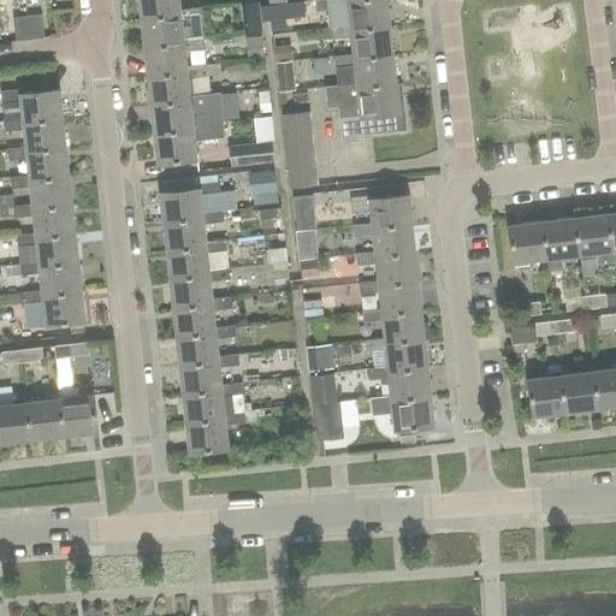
[(140,0),(142,19),(182,15),(181,10),(179,0),(140,0)]
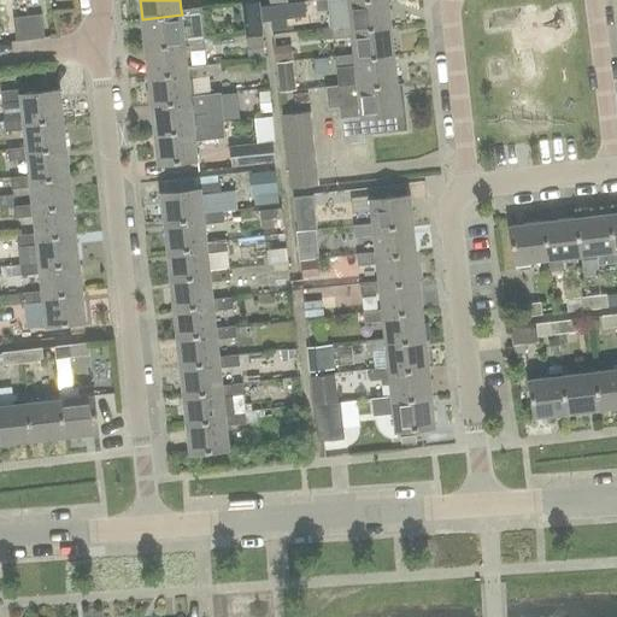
[(392,27),(388,0),(364,0),(351,1),(350,0),(330,0),(334,28),(353,25),(353,30),(392,27)]
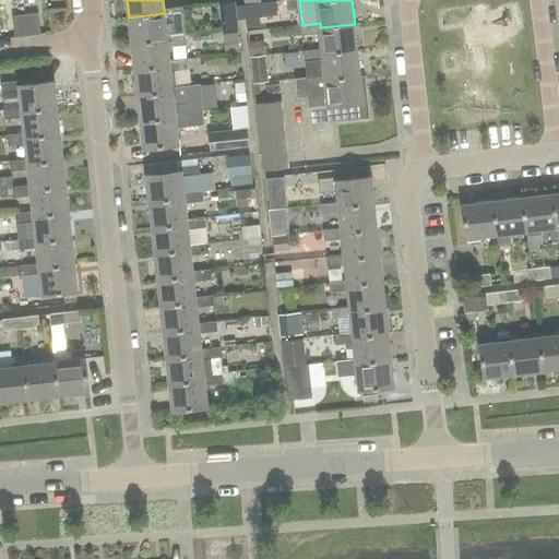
[(236,1),(222,2),(225,28),(239,26),(238,16),(237,7),(236,1)]
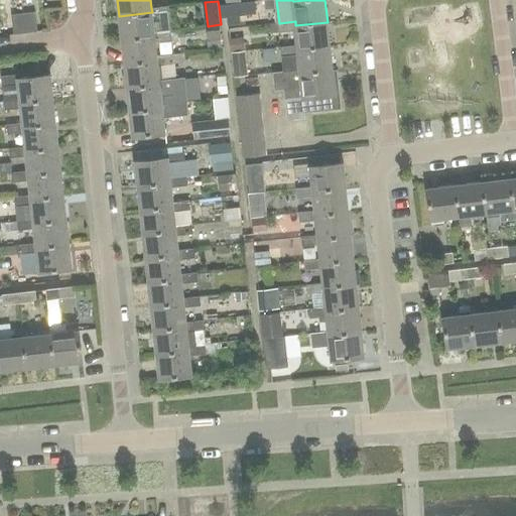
[(244,12),(259,10),(258,2),(243,3),(244,12)]
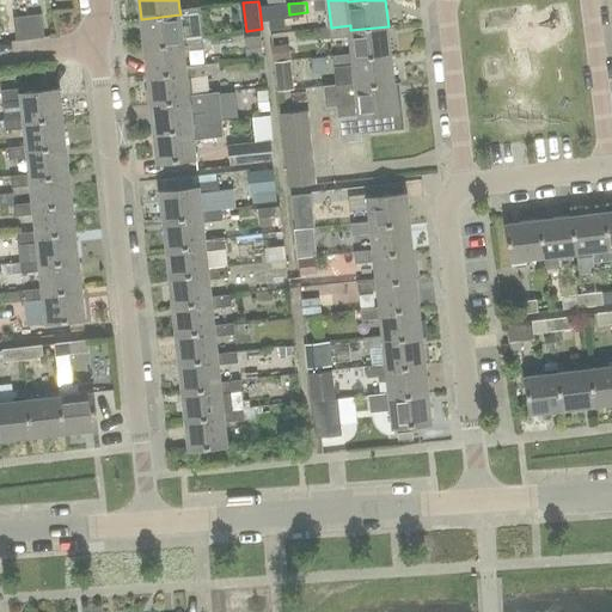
[(283,5),(259,7),(262,24),(270,23),(271,26),(271,29),(271,35),(287,34),(286,20),(283,5)]
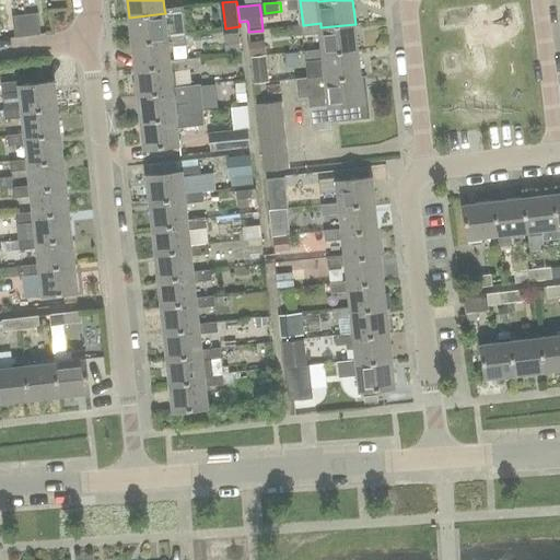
[(185,33),(184,16),(183,7),(164,9),(165,13),(129,18),(132,43),(167,39),(167,35),(185,33)]
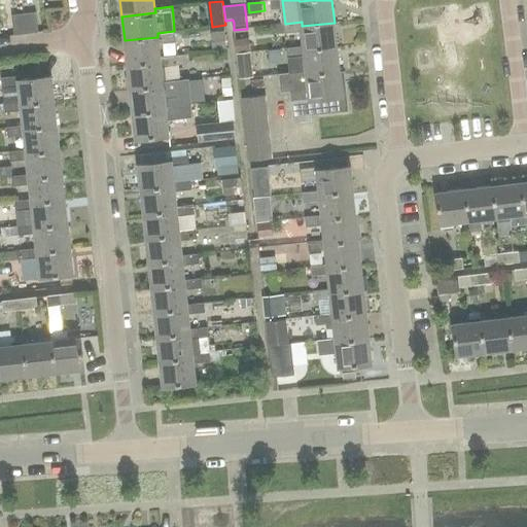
[(36,10),(12,12),(13,31),(37,29),(36,10)]
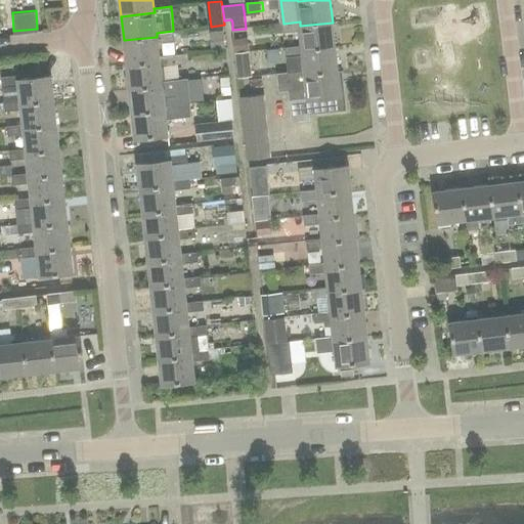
[(336,46),(333,23),(300,26),(300,22),(284,24),(273,25),(274,34),(301,31),(303,46),(303,50),(336,46)]
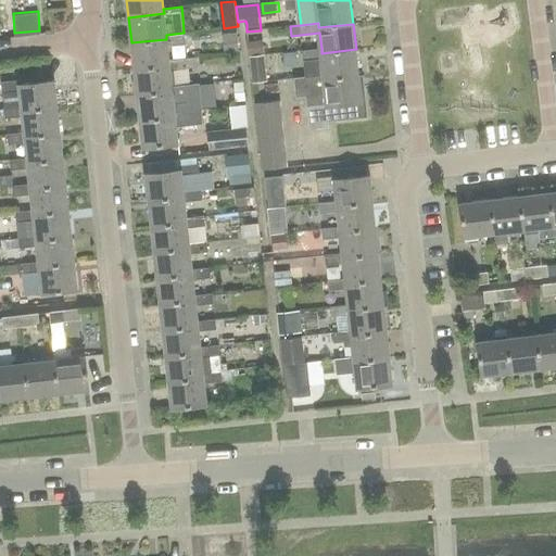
[(185,42),(184,33),(166,35),(166,39),(131,42),(135,68),(169,65),(169,60),(167,45),(185,42)]
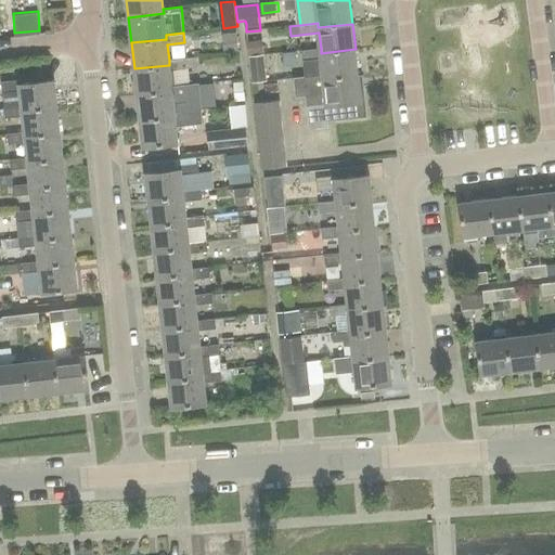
[(224,54),(237,52),(235,34),(222,35),(224,54)]
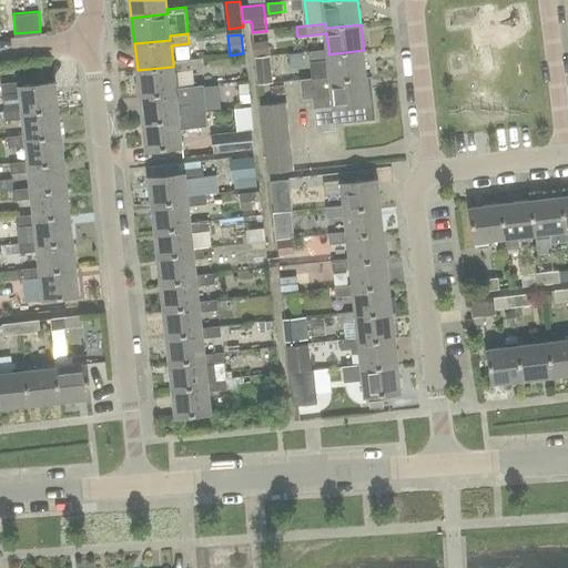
[(266,57),(264,42),(254,43),(255,58),(266,57)]
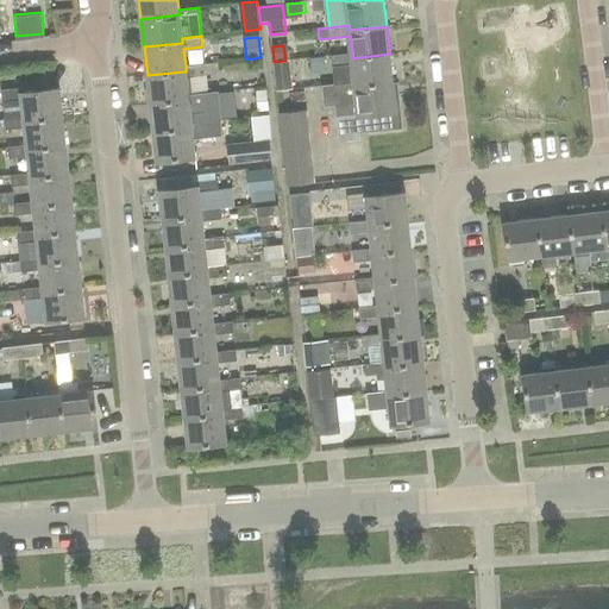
[(393,82),(390,54),(352,58),(352,54),(332,56),(336,85),(355,82),(356,87),(393,82)]
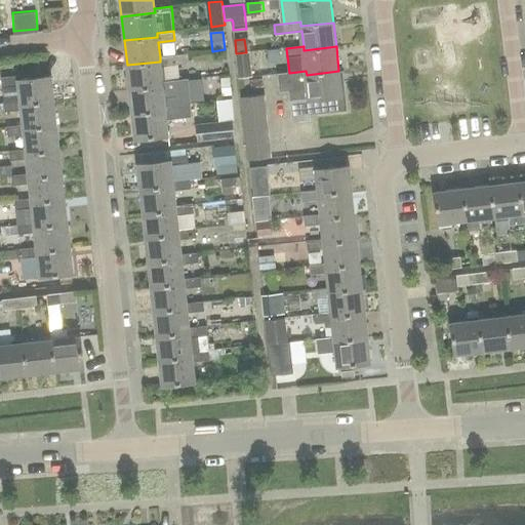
[(188,53),(176,55),(177,65),(189,64),(188,53)]
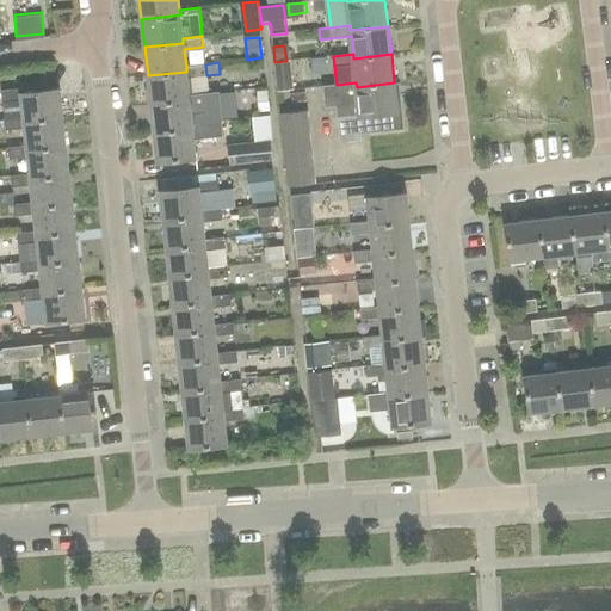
[(187,78),(207,75),(205,65),(186,66),(186,72),(148,75),(150,104),(190,100),(189,94),(187,78)]
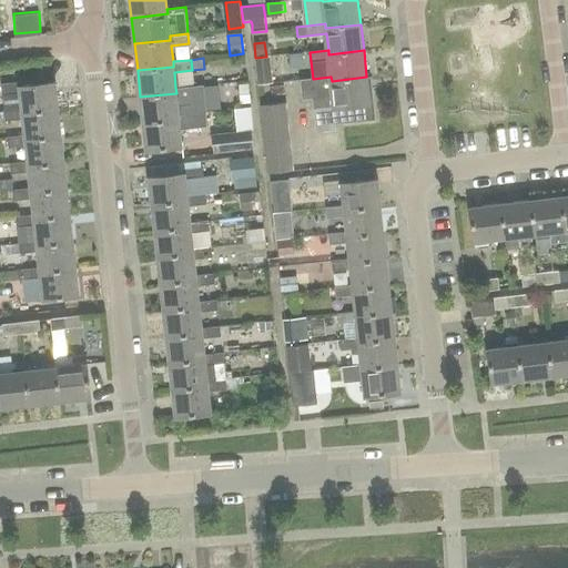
[(42,70),(32,71),(33,84),(44,83),(42,70)]
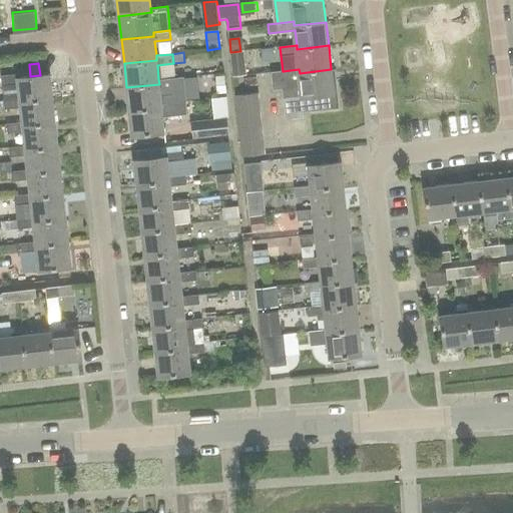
[(233,76),(246,75),(244,63),(231,65),(233,76)]
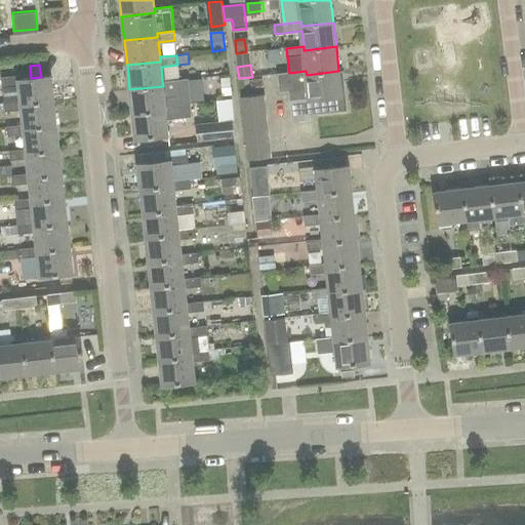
[(344,71),(339,72),(338,71),(307,75),(306,71),(289,73),(279,74),(281,91),(290,90),(291,102),(309,99),(310,115),(348,111),(344,71)]
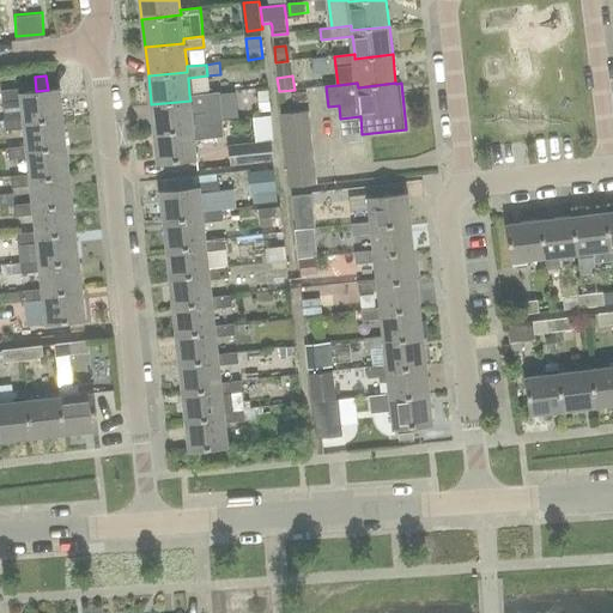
[(2,102),(5,120),(24,117),(25,122),(64,119),(60,89),(48,90),(36,91),(23,93),(23,89),(1,91),(2,102)]
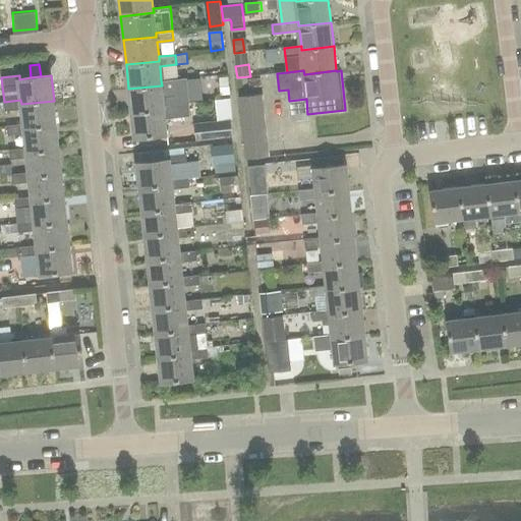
[(228,77),(218,78),(220,97),(229,96),(228,77)]
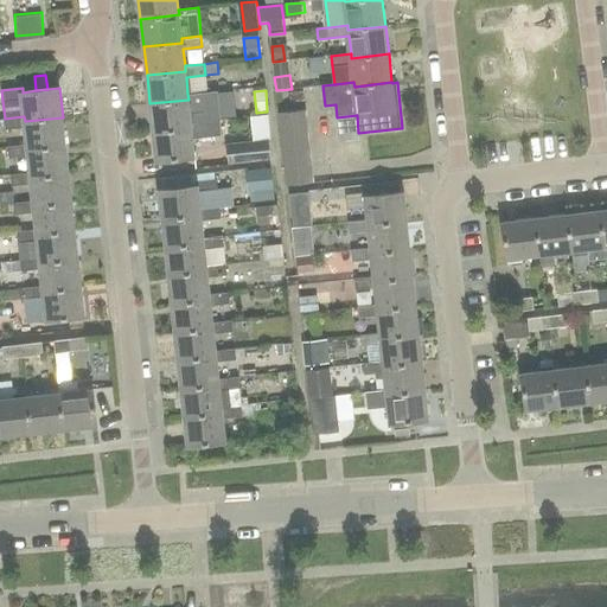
[(189,100),(149,103),(153,132),(191,127),(191,122),(221,120),(217,91),(208,93),(187,94),(189,100)]
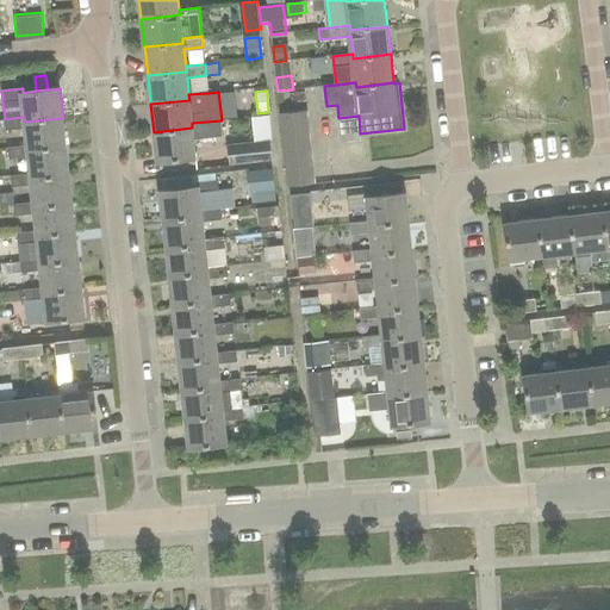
[(309,124),(306,110),(280,113),(282,126),(309,124)]
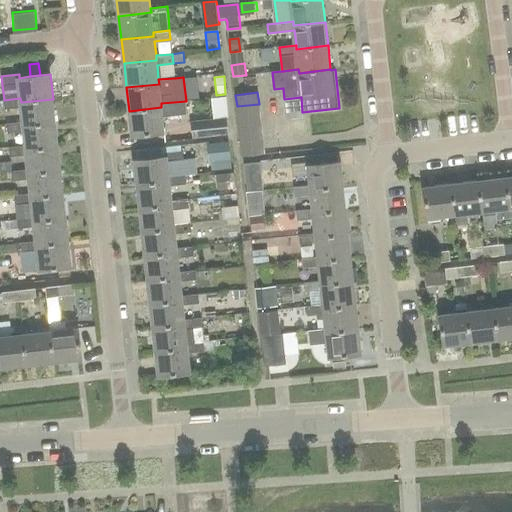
[(56,123),(53,99),(21,102),(20,98),(4,100),(5,109),(21,108),(23,122),(23,126),(56,123)]
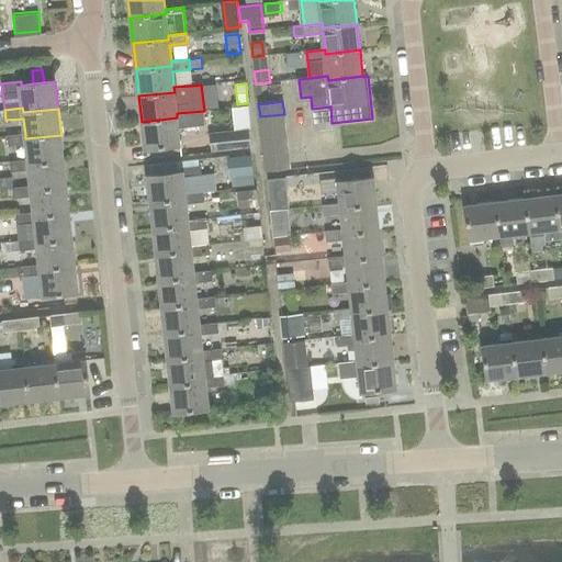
[(204,111),(177,113),(177,117),(142,122),(145,149),(180,145),(178,127),(205,124),(204,111)]
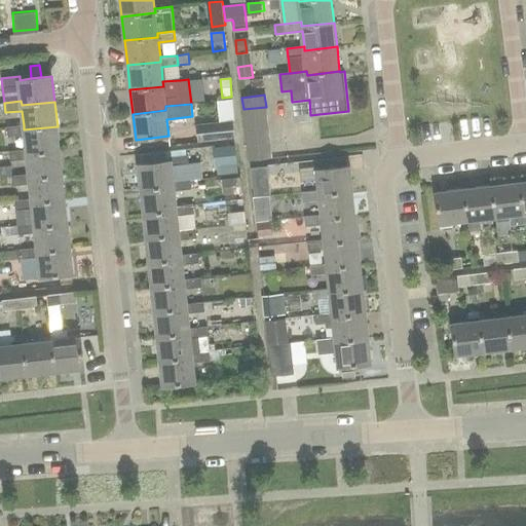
[(267,119),(266,107),(243,109),(245,122),(267,119)]
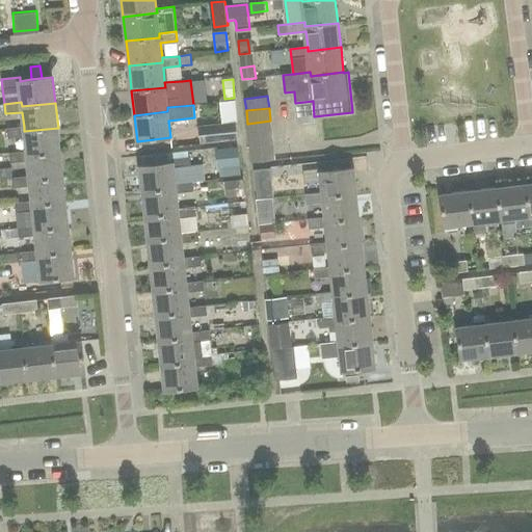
[(271,134),(270,121),(247,124),(248,136),(271,134)]
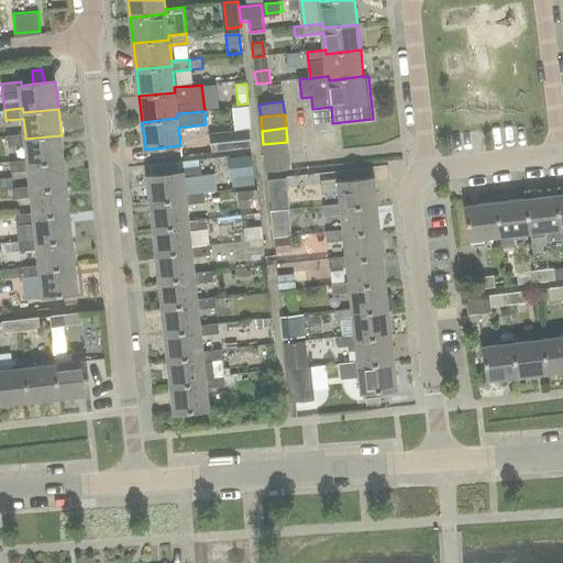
[(252,147),(250,129),(210,133),(212,152),(252,147)]
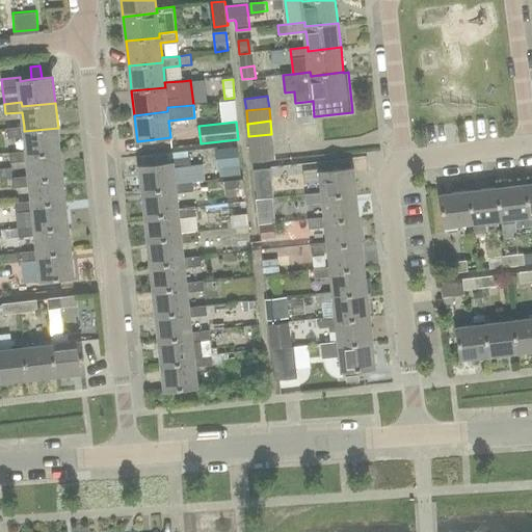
[(60,152),(58,128),(24,131),(24,127),(7,129),(8,138),(25,136),(27,152),(27,156),(60,152)]
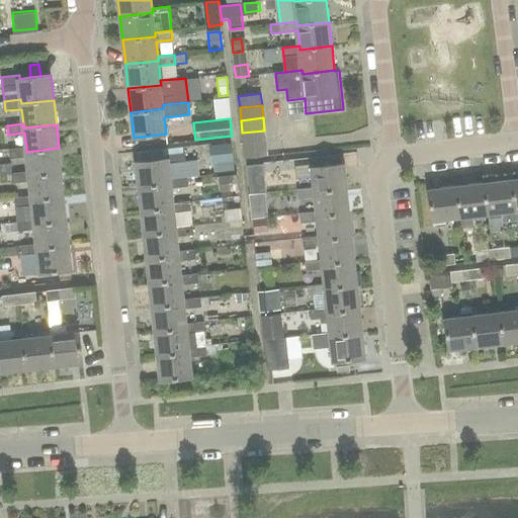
[(266,143),(264,131),(242,133),(244,145),(266,143)]
